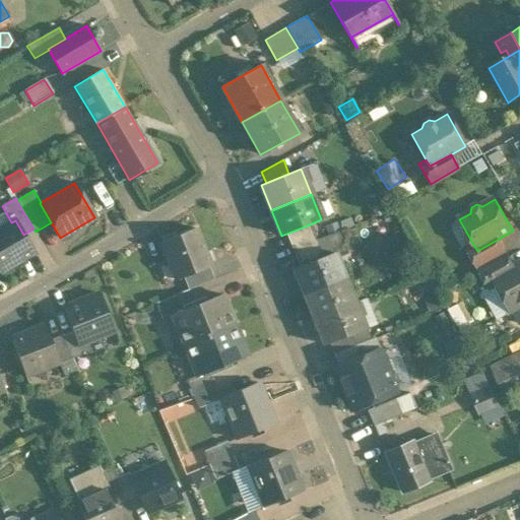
[(0,216),(0,229),(11,222),(6,213),(0,216)]
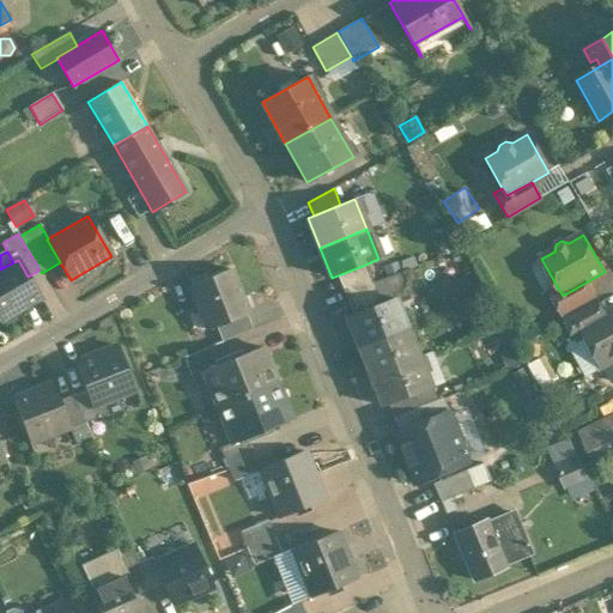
[(0,269),(0,317),(2,321),(41,298),(28,277),(18,260),(13,262),(0,269)]
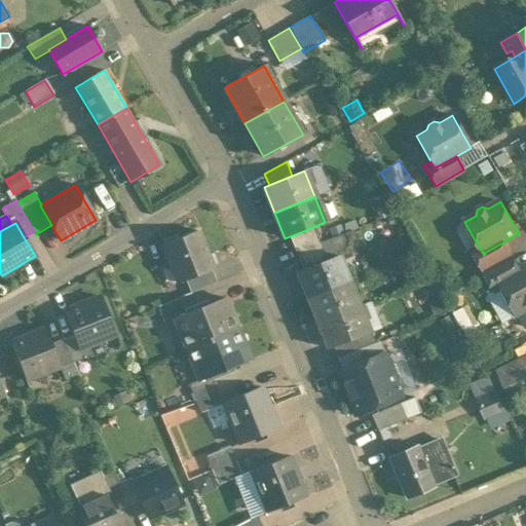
[(313,227),(290,236),(294,248),(317,238),(313,227)]
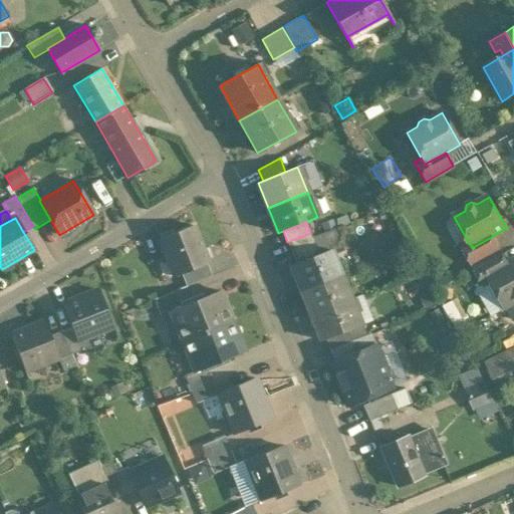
[(193,226),(160,240),(174,277),(181,274),(207,264),(208,264),(193,226)]
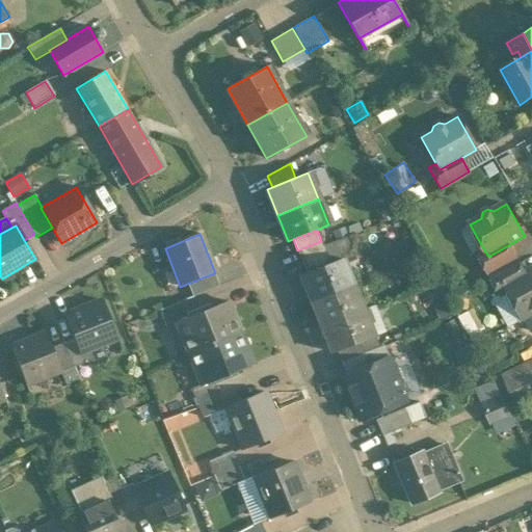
[(325,253),(330,264),(342,259),(357,253),(351,236),(323,246),(325,253)]
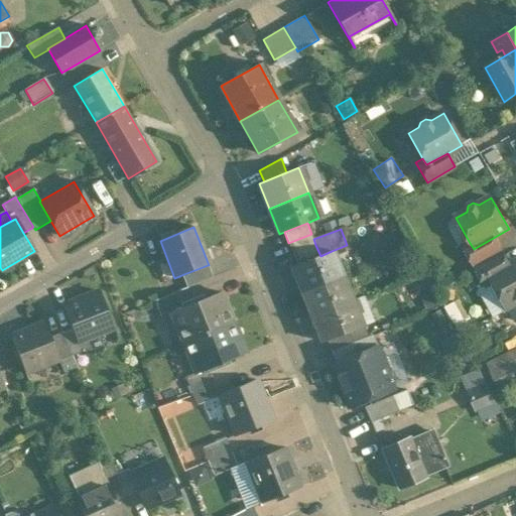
[(311,234),(288,243),(292,254),(315,245),(313,239),(311,234)]
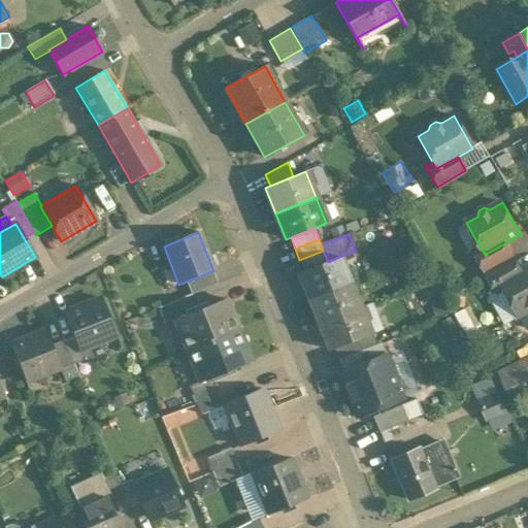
[(506,242),(485,255),(481,249),(473,252),(485,273),(515,257),(506,242)]
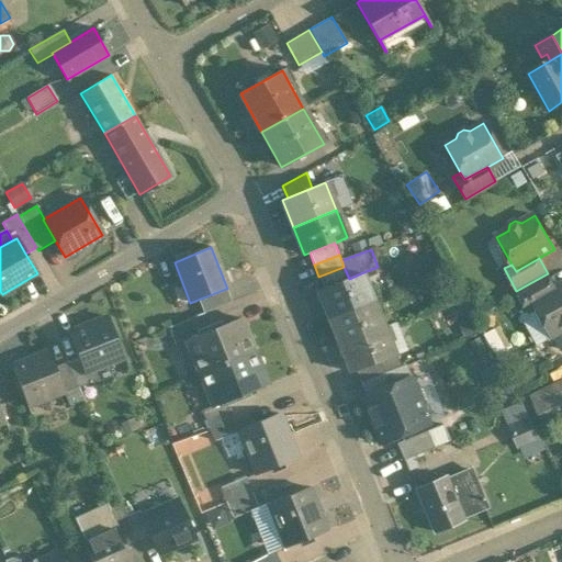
[(344,267),(318,277),(324,289),(349,279),(344,267)]
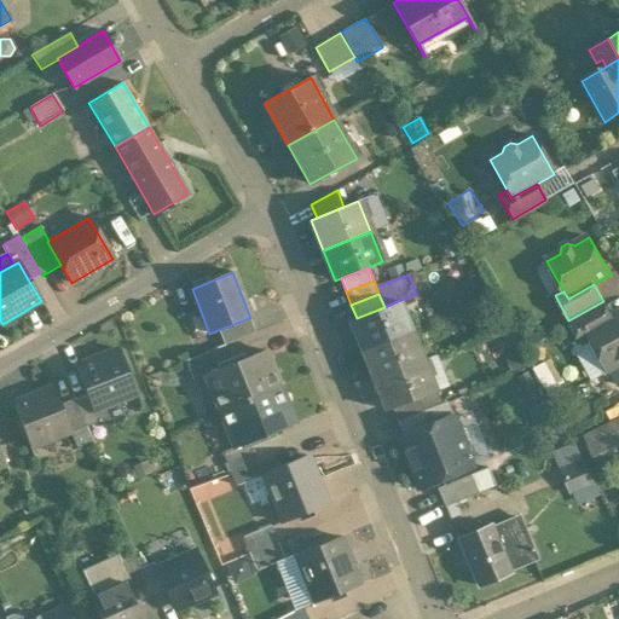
[(357,318),(351,320),(363,351),(410,331),(398,301),(385,307),(357,318)]
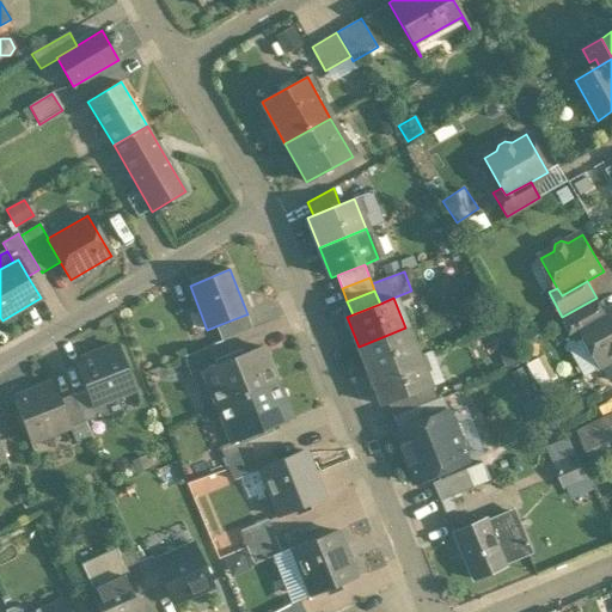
[(597,298),(562,317),(576,342),(585,337),(580,329),(605,314),(597,298)]
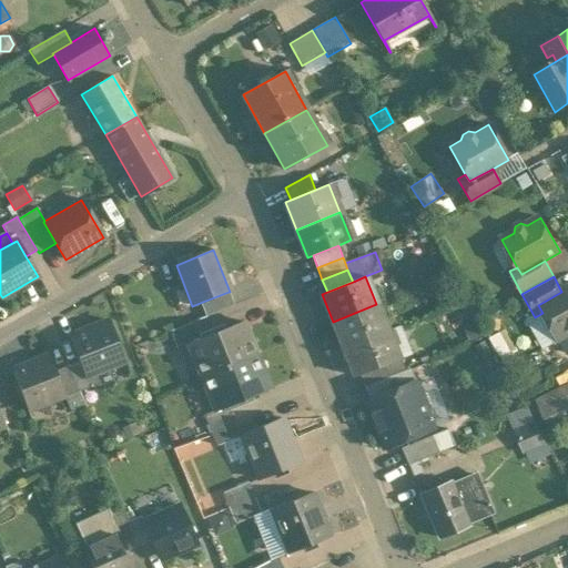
[(183,283),(172,286),(183,311),(193,307),(192,306),(183,283)]
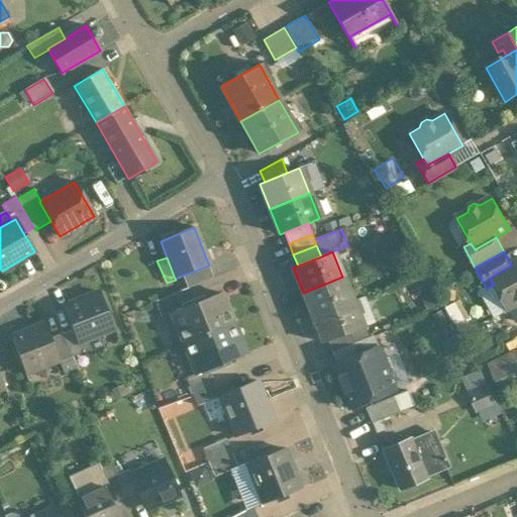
[(516,263),(511,266),(490,278),(494,285),(508,309),(516,304),(516,263)]
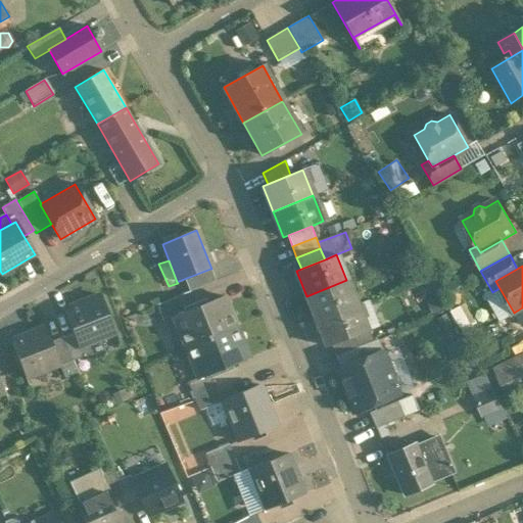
[(210,269),(184,279),(189,292),(216,282),(210,269)]
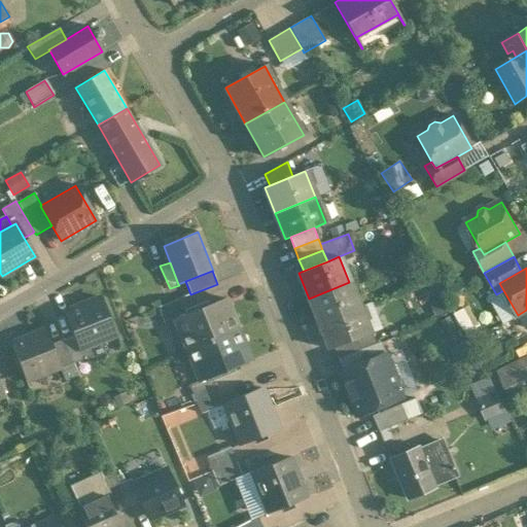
[(349,282),(309,299),(319,324),(359,308),(349,282)]
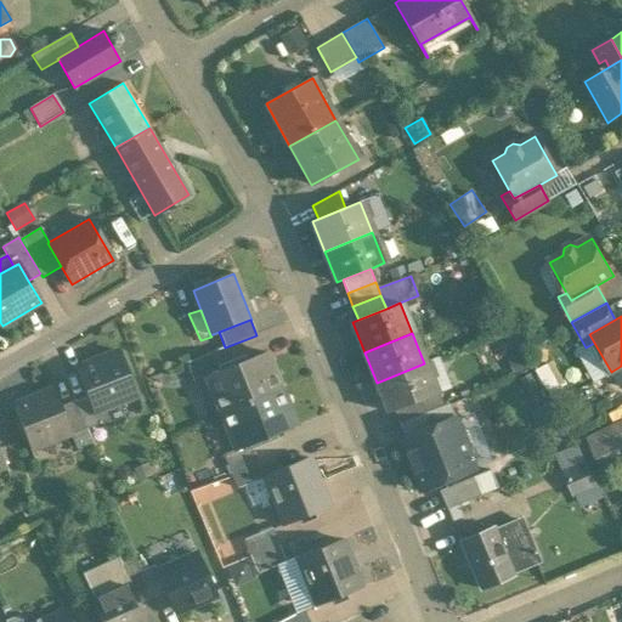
[(118,351),(100,358),(100,360),(78,369),(89,396),(95,413),(96,413),(136,397),(118,351)]
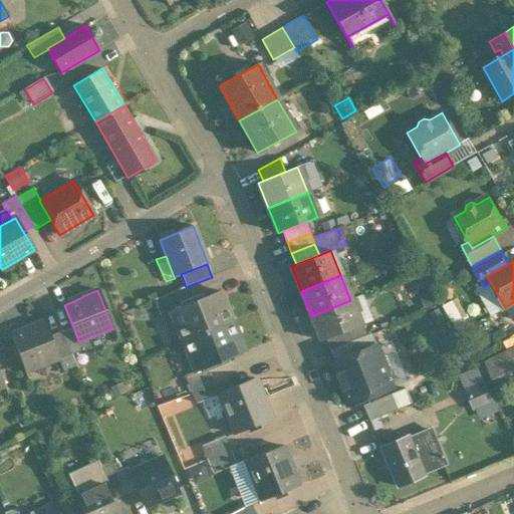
[(177,291),(155,300),(161,316),(171,312),(171,311),(183,306),(177,291)]
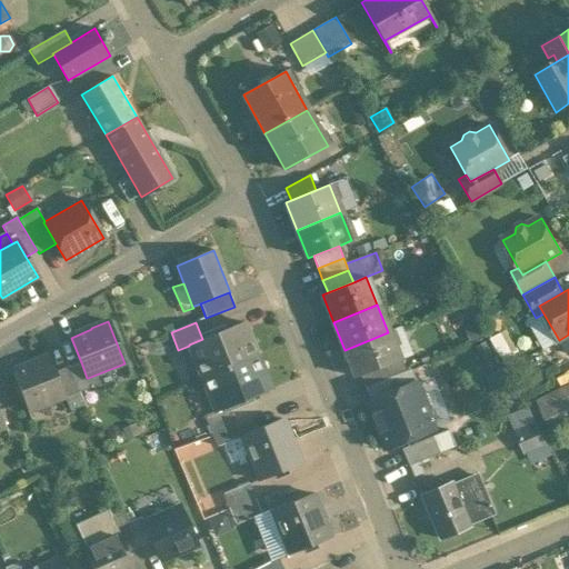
[(202,339),(189,345),(189,346),(202,378),(257,357),(242,322),(202,339)]
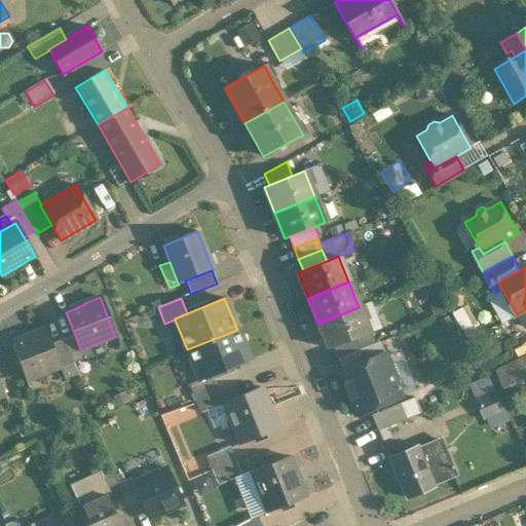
[(370,302),(359,307),(369,333),(380,329),(370,302)]
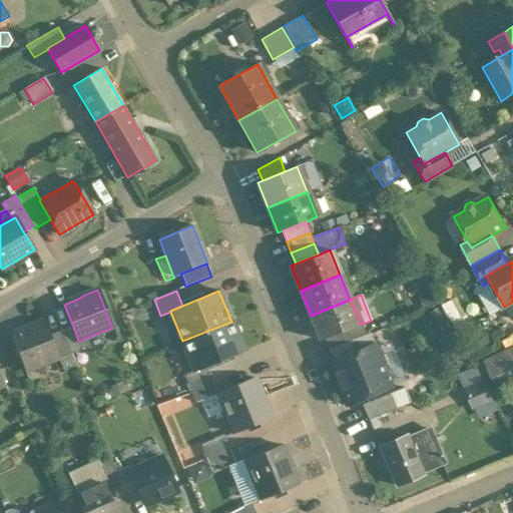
[(350,300),(311,316),(321,341),(324,339),(347,330),(360,325),(350,300)]
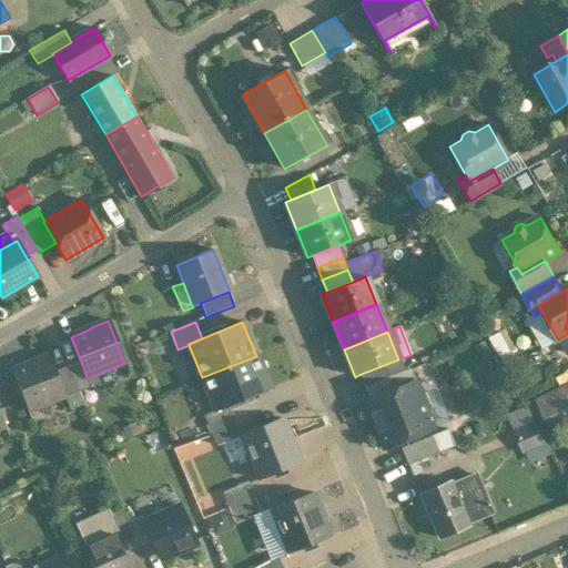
[(486,343),(477,347),(482,356),(490,352),(486,343)]
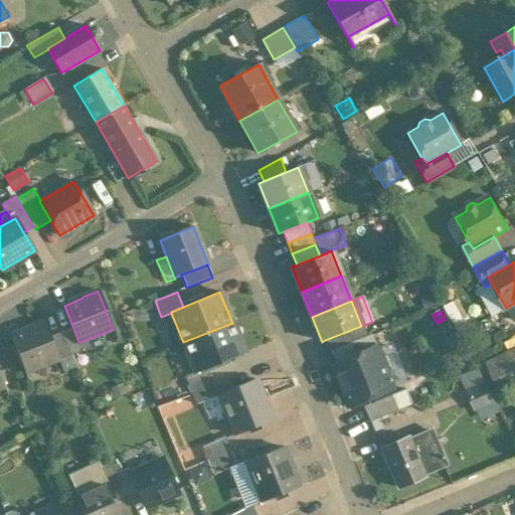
[(45,322),(29,328),(29,329),(11,337),(29,382),(30,382),(26,373),(58,360),(62,370),(63,370),(59,360),(59,359),(50,337),(45,322)]
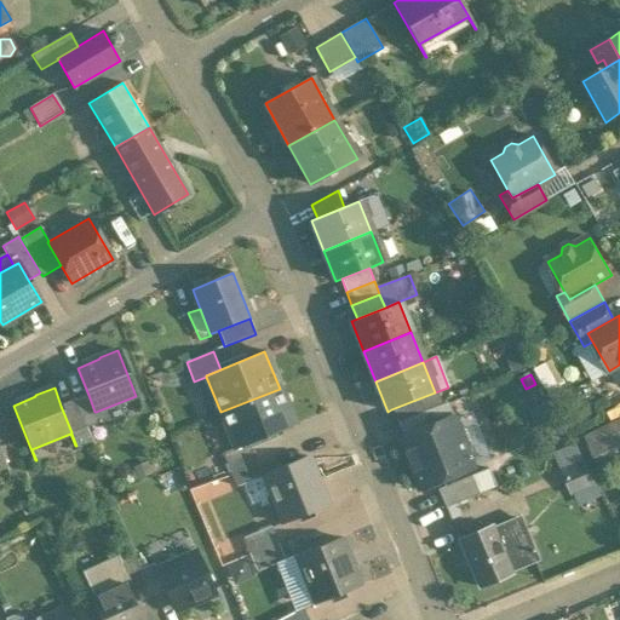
[(280,389),(220,412),(235,448),(236,449),(294,425),(280,389)]
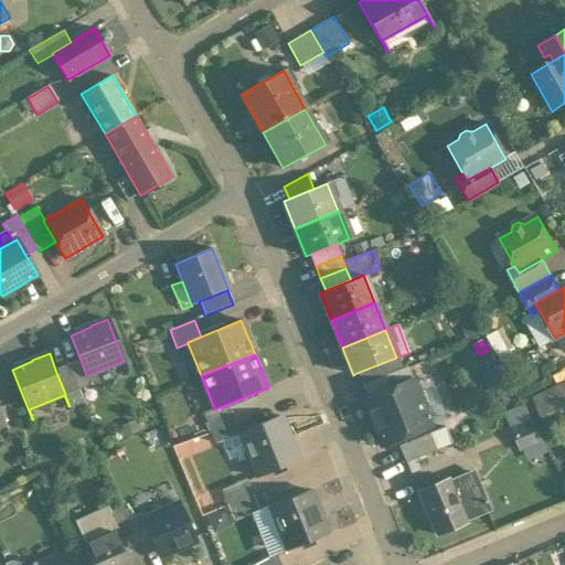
[(382,363),(386,375),(397,371),(401,370),(396,358),(382,363)]
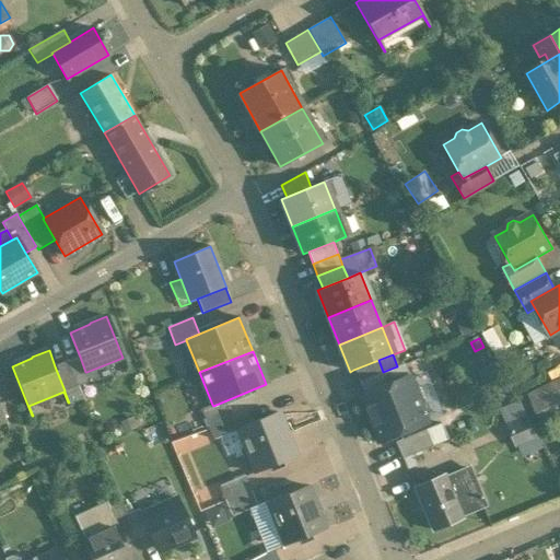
[(80,357),(68,362),(78,386),(90,382),(86,372),(85,372),(80,357)]
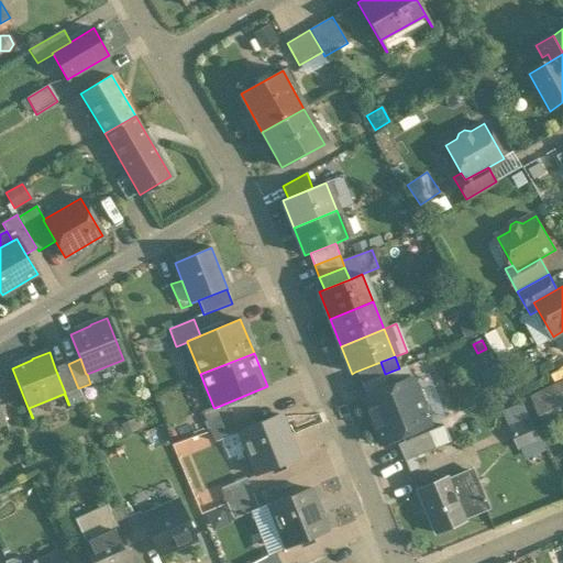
[(381,362),(355,372),(361,384),(385,374),(381,362)]
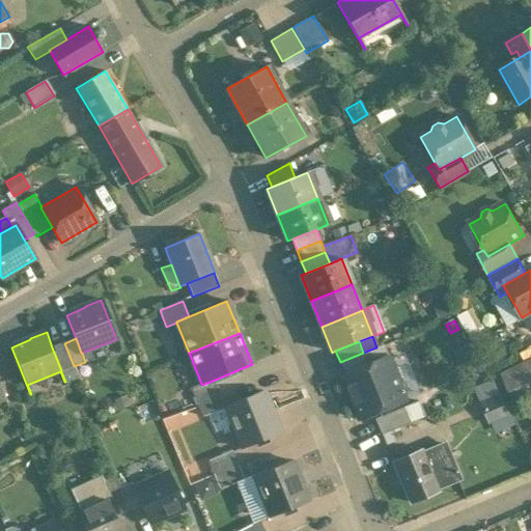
[(64,343),(52,347),(61,370),(62,371),(74,366),(64,343)]
